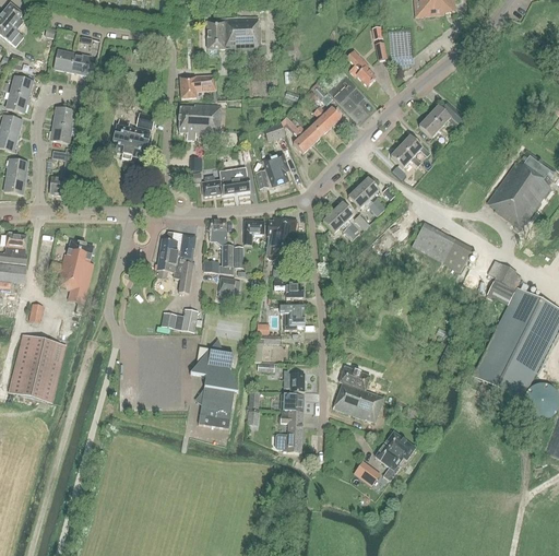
[(454,10),(453,0),(413,0),(415,15),(444,13),(444,11),(454,10)]
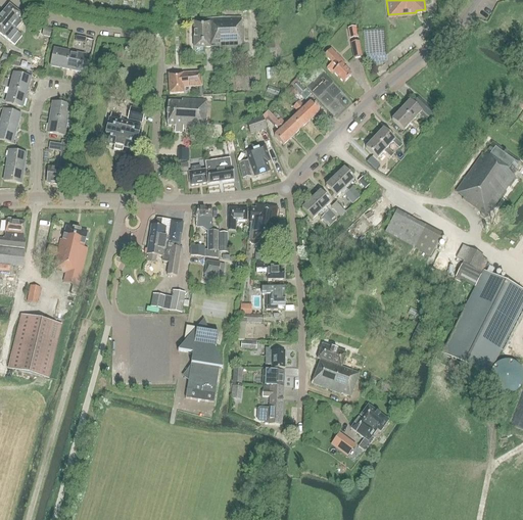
[(21,19),(17,16),(20,12),(9,2),(0,12),(0,31),(9,39),(14,43),(21,34),(17,30),(14,28),(21,19)]
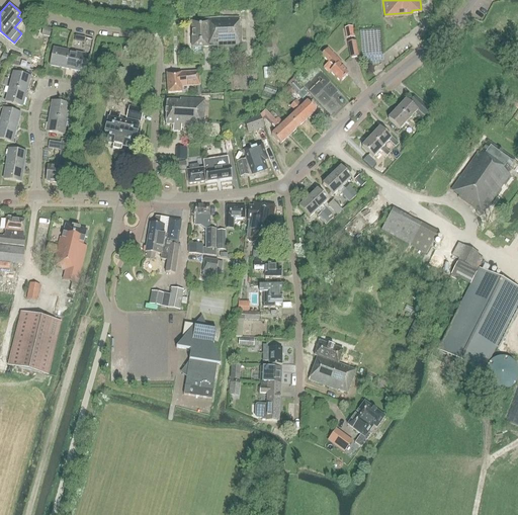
[(241,23),(239,24),(239,15),(203,16),(203,19),(191,19),(192,49),(194,51),(202,51),(202,45),(208,45),(208,48),(212,48),(212,47),(241,46),(241,23)]
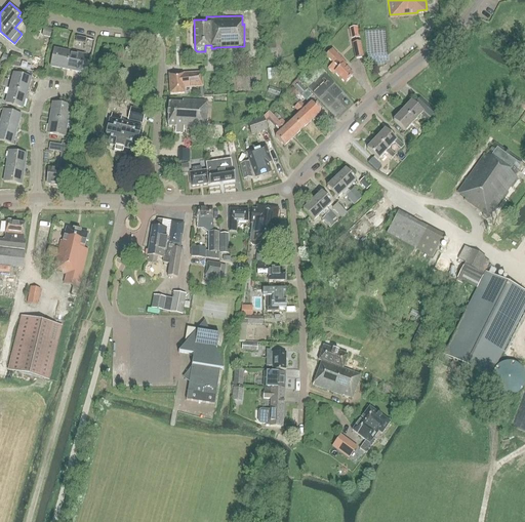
[(350,25),(351,36),(361,34),(359,24),(350,25)]
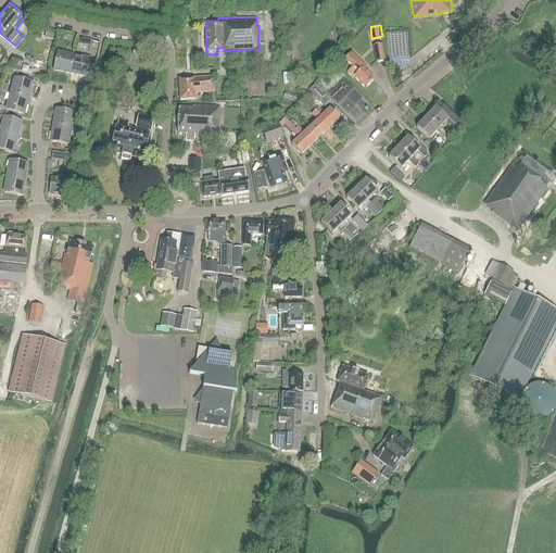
[(47,26),(45,35),(53,37),(55,27),(47,26)]
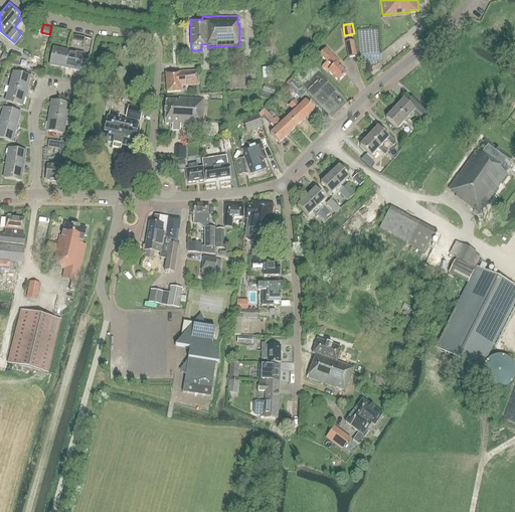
[(356,53),(353,37),(344,39),(347,55),(356,53)]
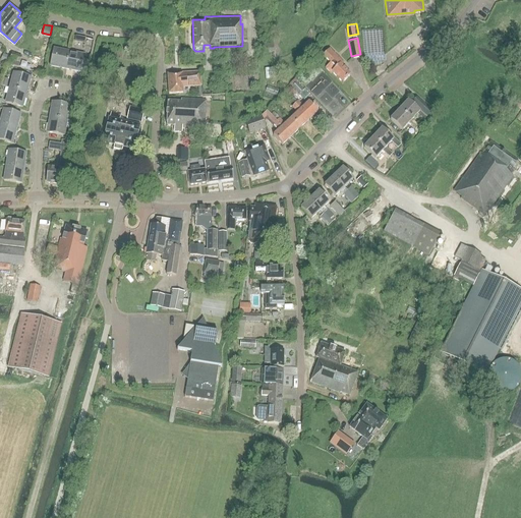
[(65,66),(68,49),(54,46),(50,63),(65,66)]
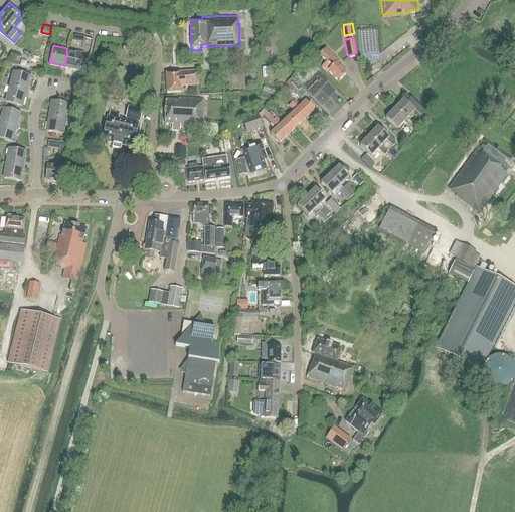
[(338,78),(346,71),(337,62),(340,60),(325,45),(319,51),(326,59),(321,64),(327,69),(328,68),(338,78)]
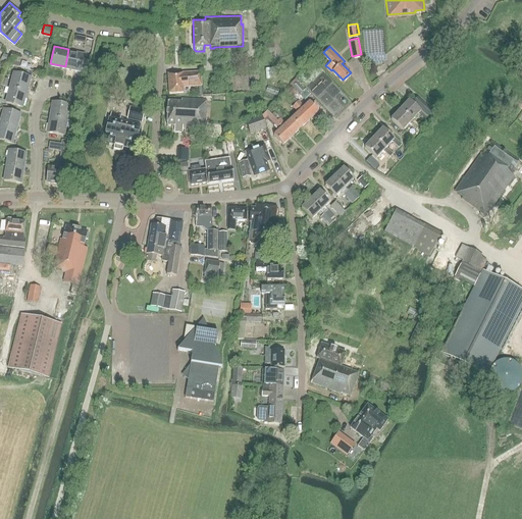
[(81,69),(84,52),(68,49),(65,66),(81,69)]
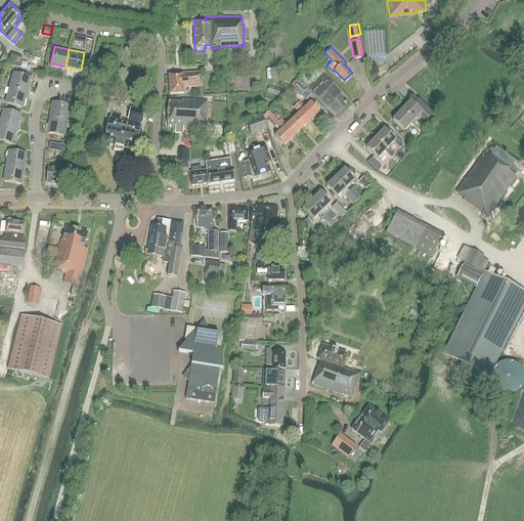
[(17,64),(22,54),(11,50),(7,61),(17,64)]
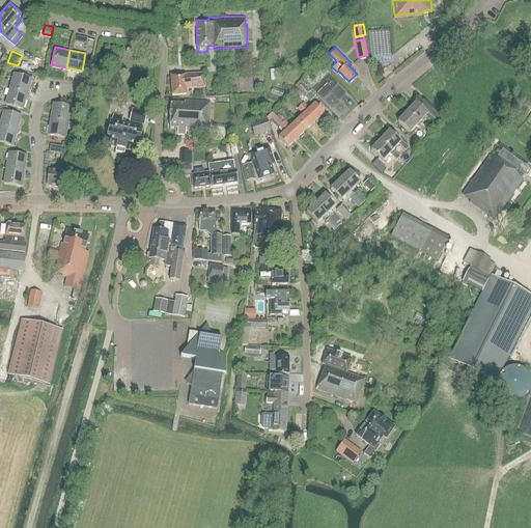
[(6,61),(9,55),(3,52),(0,58),(6,61)]
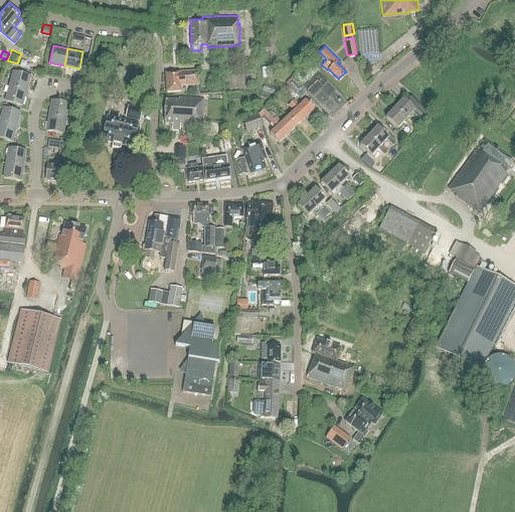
[(36,60),(34,68),(40,70),(42,62),(36,60)]
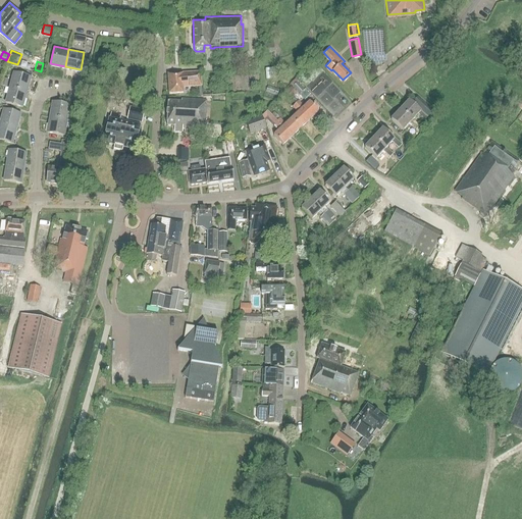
[(275,68),(267,67),(265,76),(274,78),(275,68)]
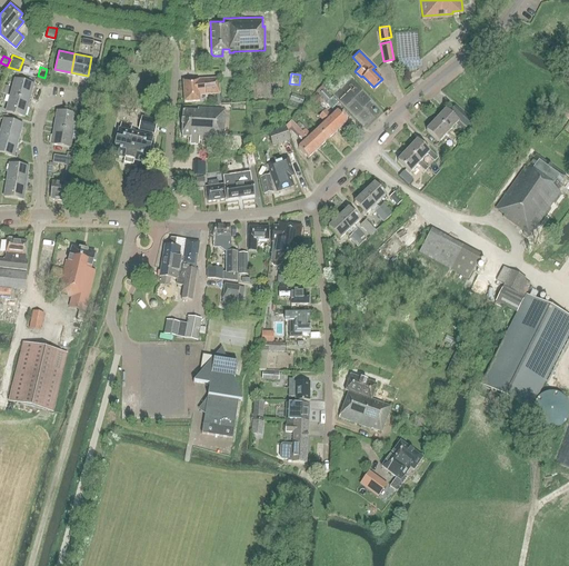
[(199,92),(219,91),(218,76),(198,77),(199,92)]
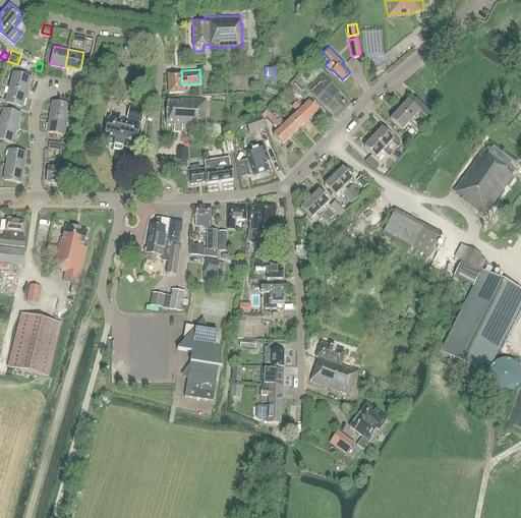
[(26,90),(30,74),(13,70),(9,84),(26,90)]
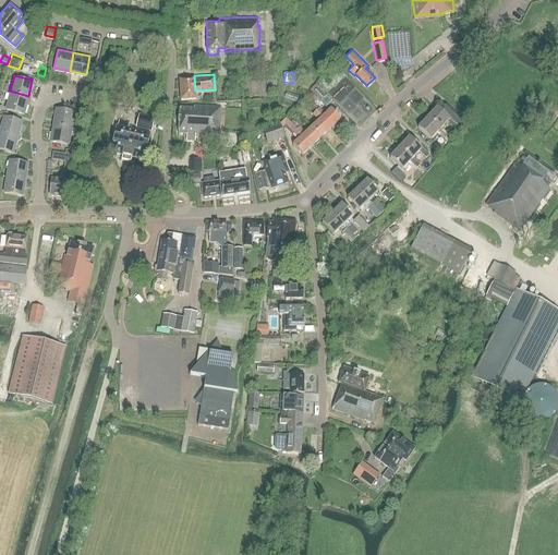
[(195,96),(195,91),(194,75),(179,76),(180,97),(195,96)]
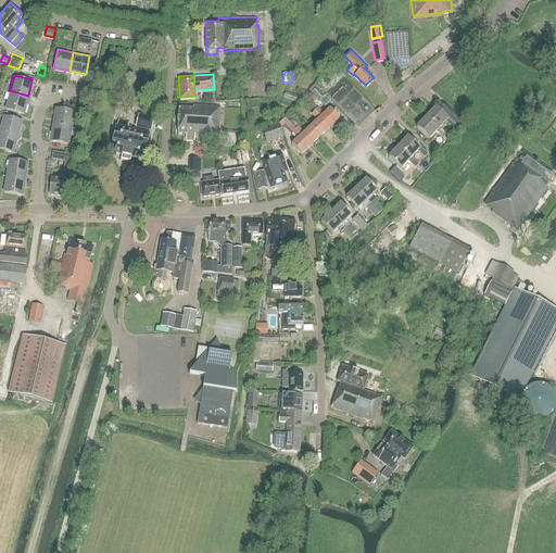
[(9,82),(1,80),(0,84),(0,88),(7,90),(9,82)]
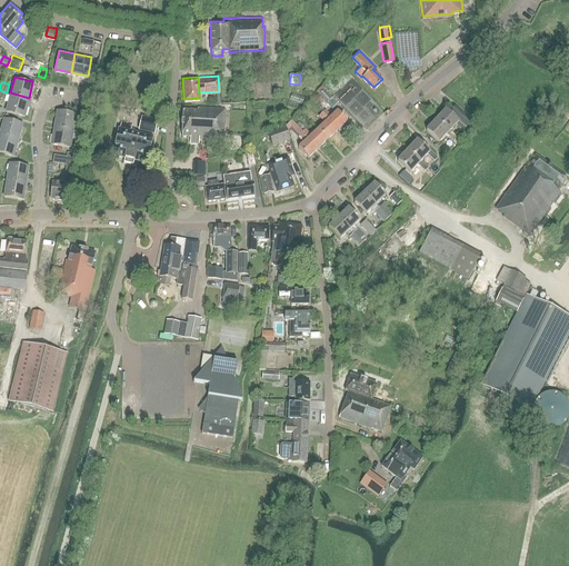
[(331,95),(323,86),(318,92),(326,100),(331,95)]
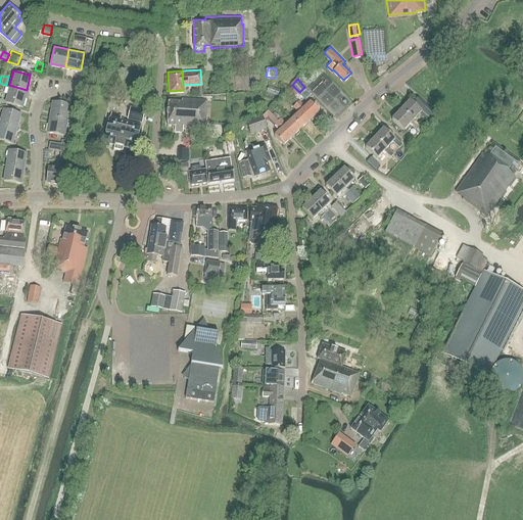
[(297,91),(290,84),(284,90),(291,96),(297,91)]
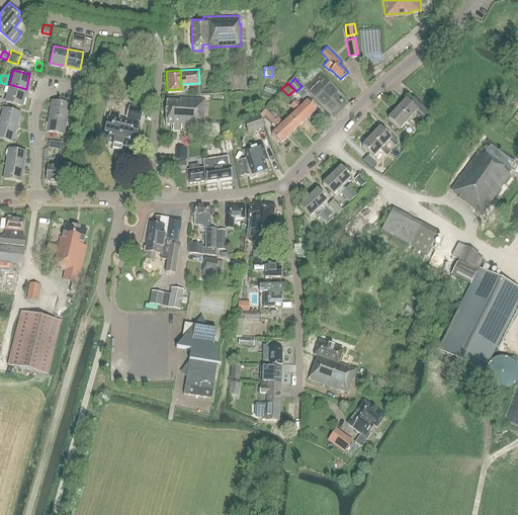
[(22,103),(26,89),(9,84),(5,99),(22,103)]
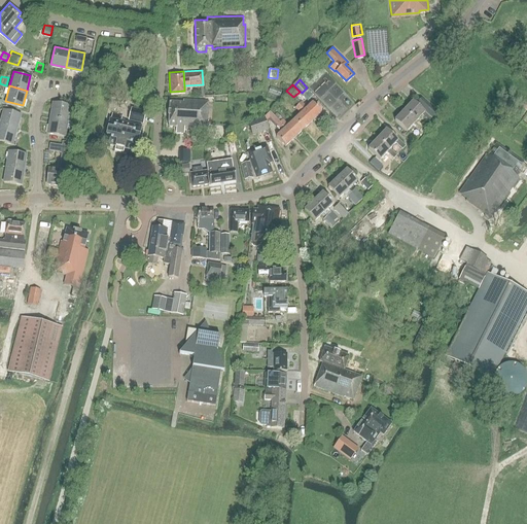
[(413,99),(403,109),(415,119),(416,118),(422,112),(428,118),(431,115),(436,110),(421,96),(415,102),(413,99)]
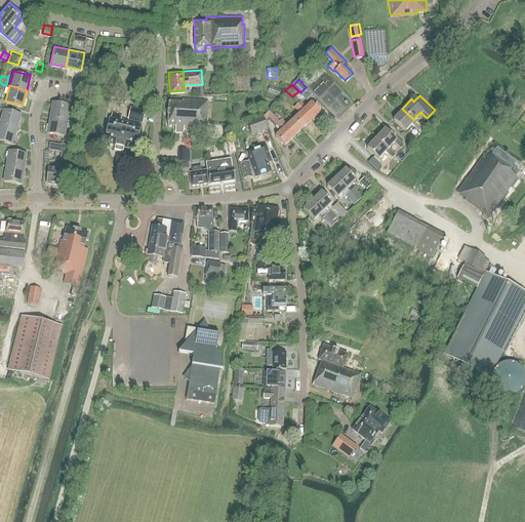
[(206,121),(207,98),(183,97),(183,99),(169,98),(168,109),(167,109),(167,113),(168,113),(167,123),(175,124),(174,130),(183,130),(184,127),(204,128),(204,121),(206,121)]
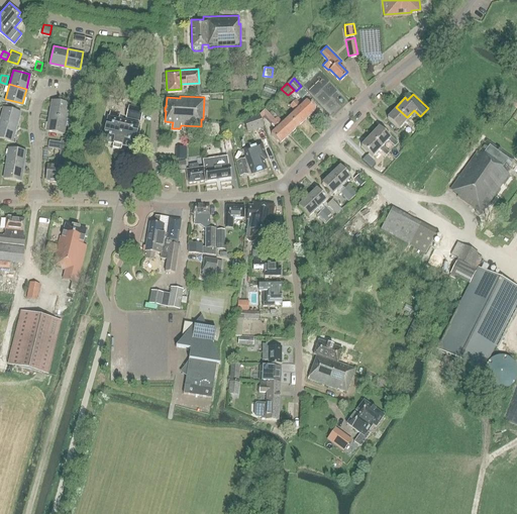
[(295,97),(292,100),(306,115),(315,107),(306,98),(301,103),(295,97)]
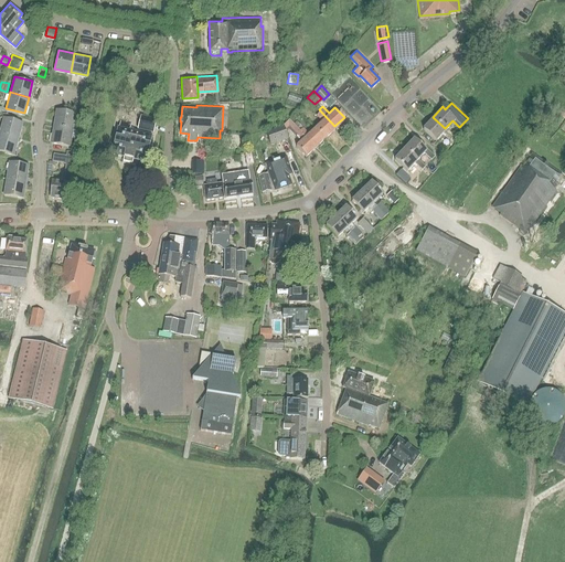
[(72,127),(75,110),(56,108),(53,124),(72,127)]
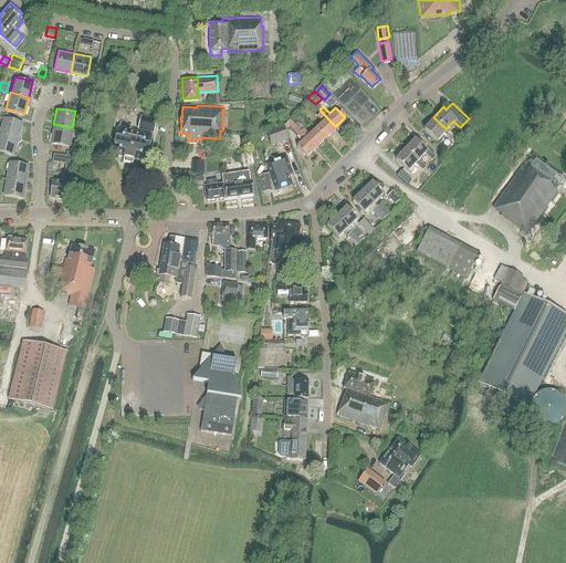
[(323,120),(316,126),(325,136),(335,126),(320,110),(316,113),(323,120)]
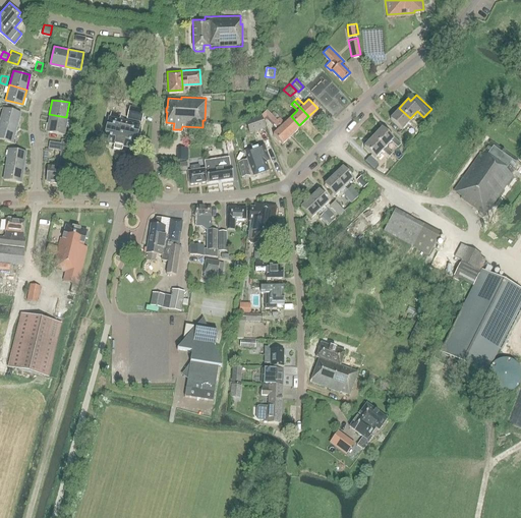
[(140,119),(142,109),(130,106),(127,116),(140,119)]
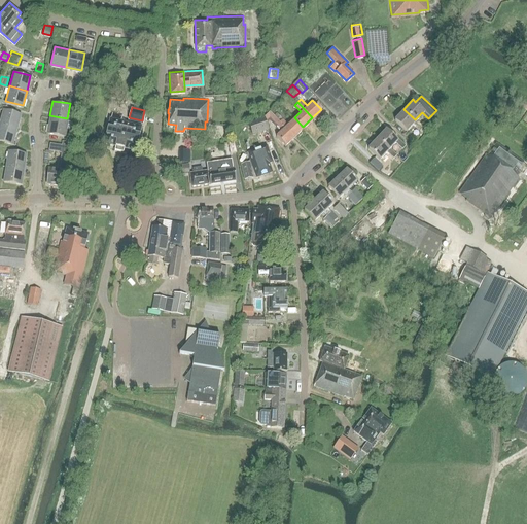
[(0,123),(16,128),(21,112),(3,108),(0,119),(0,123)]
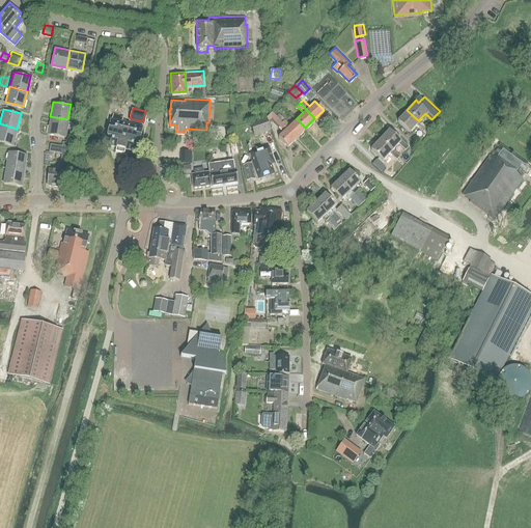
[(426,126),(419,119),(418,120),(407,110),(397,119),(410,131),(416,122),(423,129),(426,126)]
